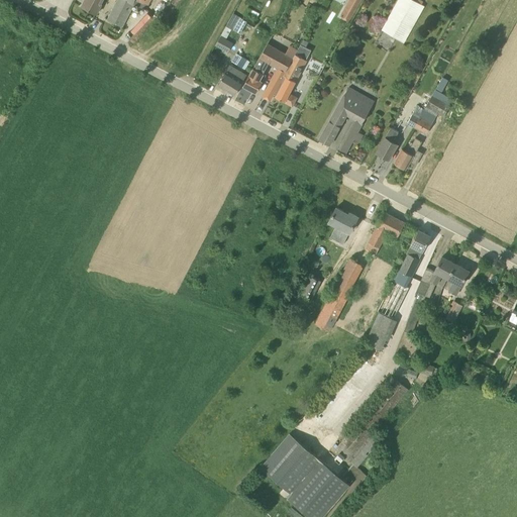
[(85,0),(82,7),(97,14),(103,0),(85,0)]
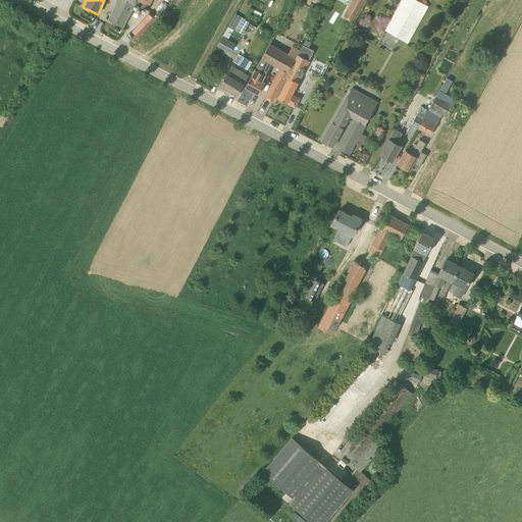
[(136,4),(147,10),(151,0),(118,0),(109,20),(123,28),(136,4)]
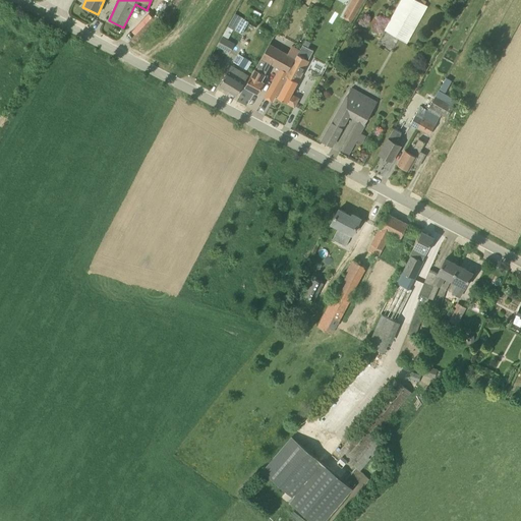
[(351,0),(348,7),(357,12),(363,0),(351,0)]
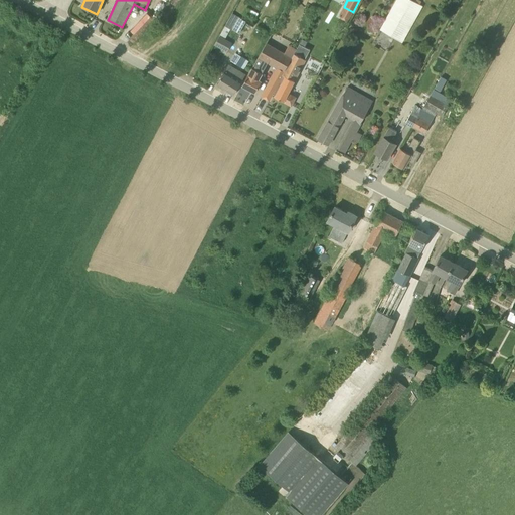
[(396,0),(381,30),(402,41),(422,6),(419,5),(421,2),(418,0),(396,0)]
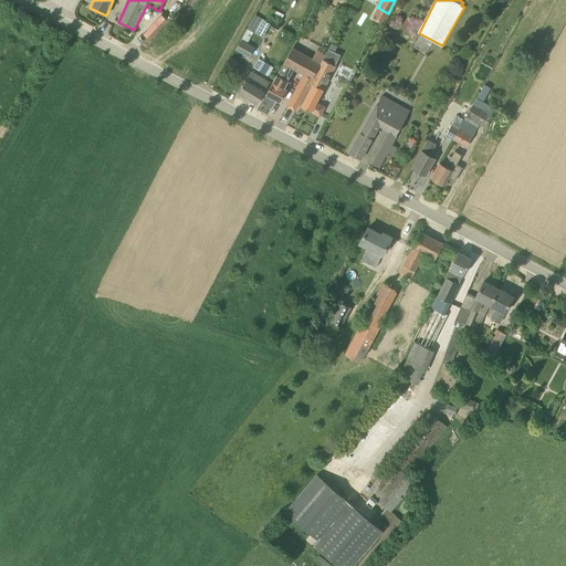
[(263,20),(257,33),(263,38),(271,24),(263,20)]
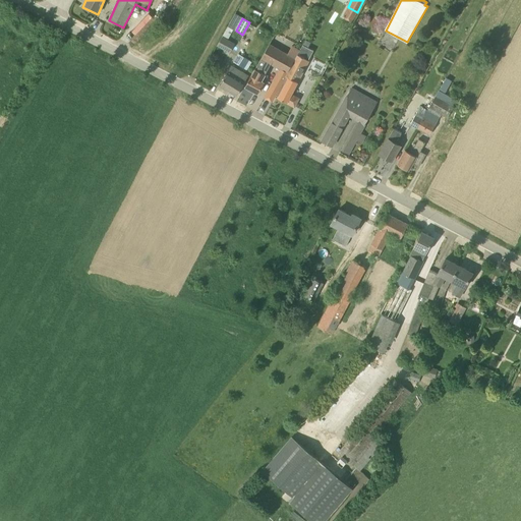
[(236,43),(222,36),(217,46),(230,53),(236,43)]
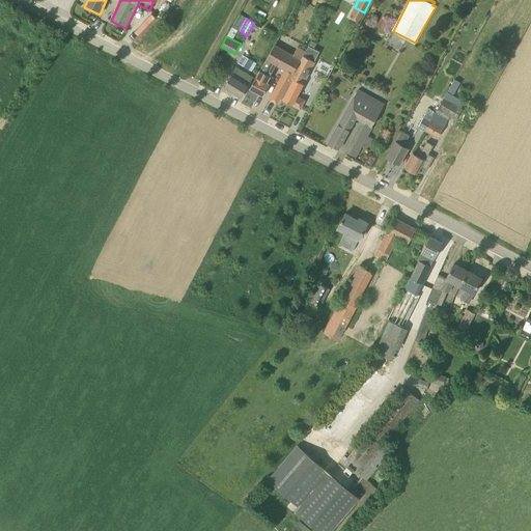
[(285,89),(306,52),(299,48),(280,36),(250,88),(263,95),(270,84),(267,82),(276,64),(286,70),(270,99),(278,103),(283,93),(285,89)]
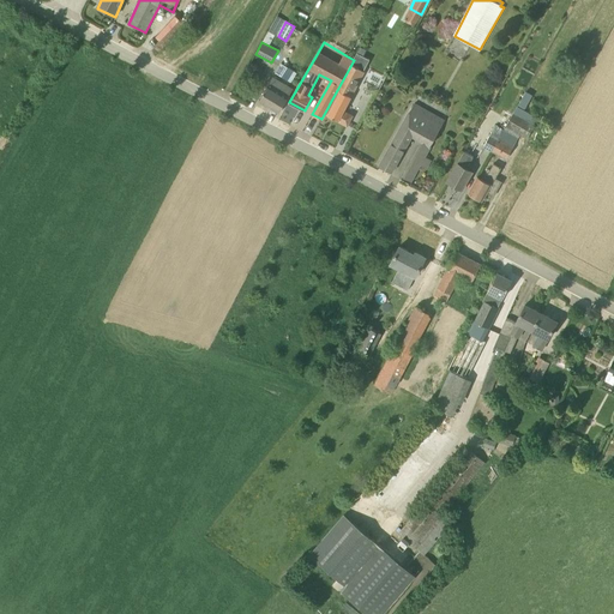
[(371,60),(357,53),(354,60),(330,103),(335,104),(329,115),(348,126),(353,116),(343,112),(356,86),(363,71),(371,60)]
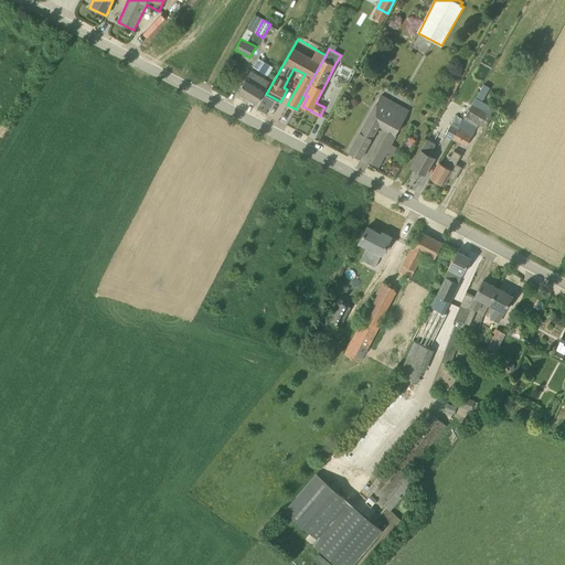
[(258,59),(253,67),(258,71),(264,62),(258,59)]
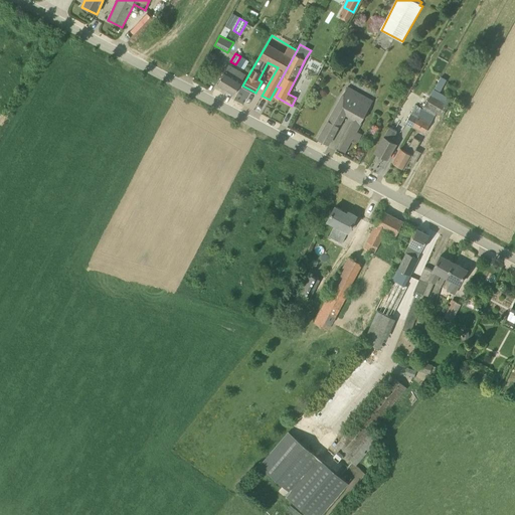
[(234,95),(246,75),(229,65),(217,84),(234,95)]
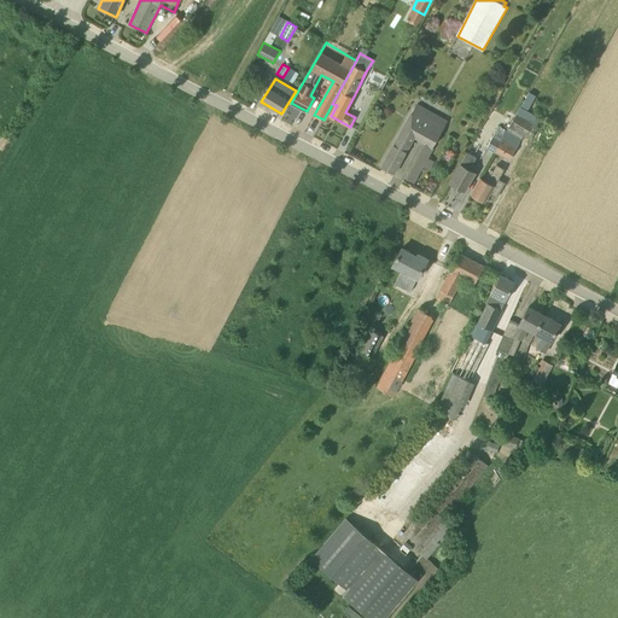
[(528,110),(536,97),(529,92),(520,106),(528,110)]
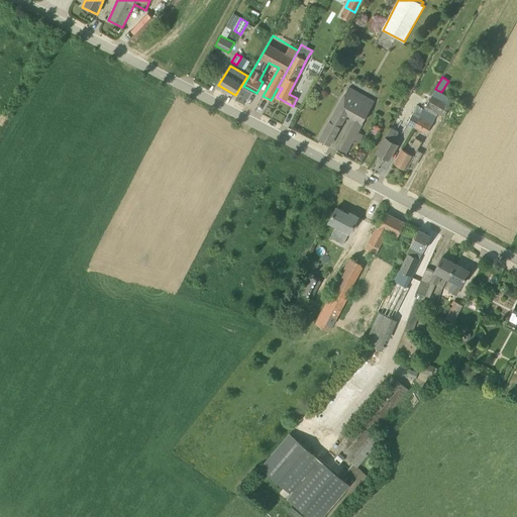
[(374,101),(347,87),(320,139),(330,144),(345,114),(356,119),(340,149),(339,148),(339,149),(346,152),(353,138),(358,141),(363,134),(357,131),(374,101)]
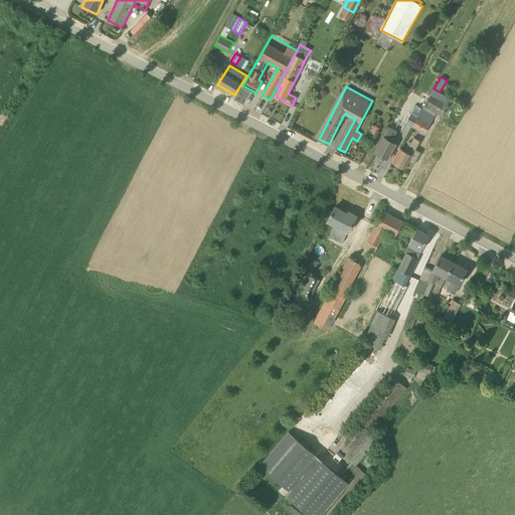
[(422,110),(435,117),(437,114),(442,117),(452,100),(434,90),(421,110),(422,110)]
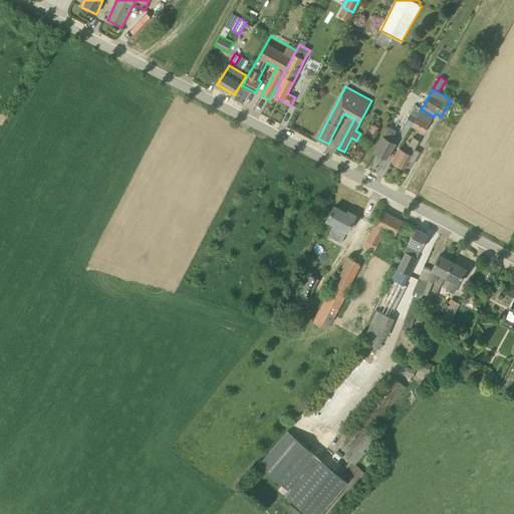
[(412,126),(421,109),(415,105),(405,122),(412,126)]
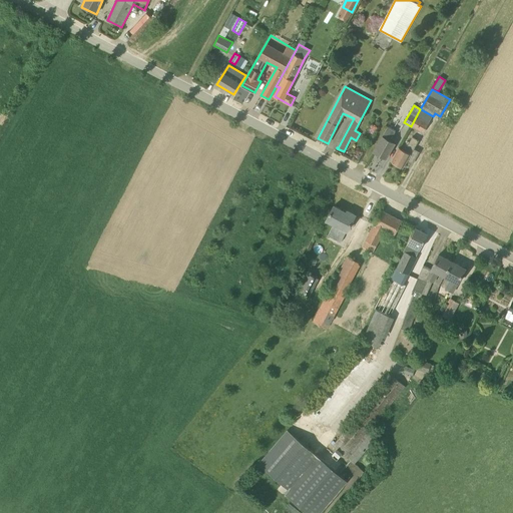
[(423,133),(433,116),(421,109),(420,109),(411,126),(423,133)]
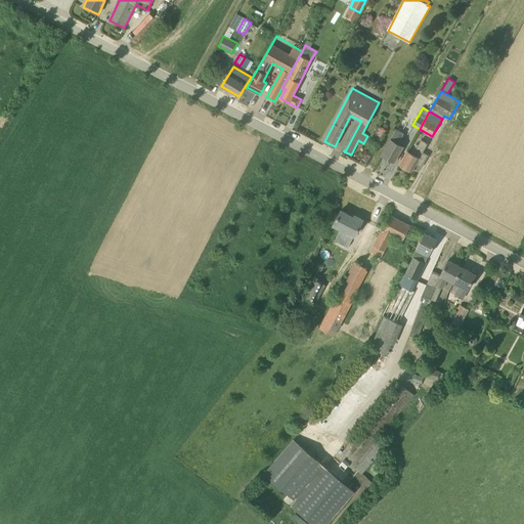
[(394,162),(402,147),(398,144),(404,134),(396,130),(382,156),(394,162)]
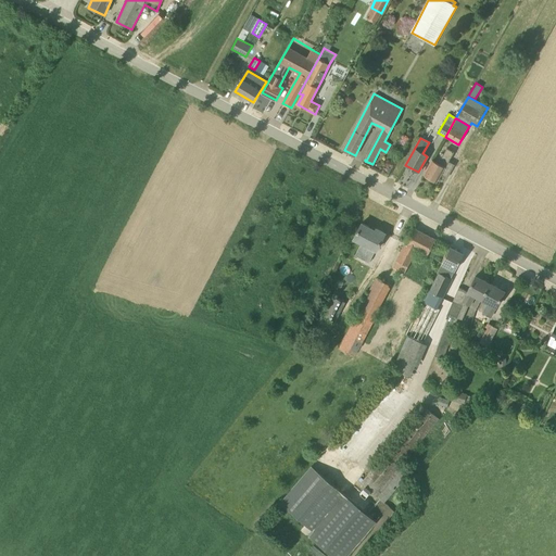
[(445,167),(454,153),(447,149),(439,164),(432,160),(424,175),(437,182),(441,175),(446,178),(451,171),(445,167)]
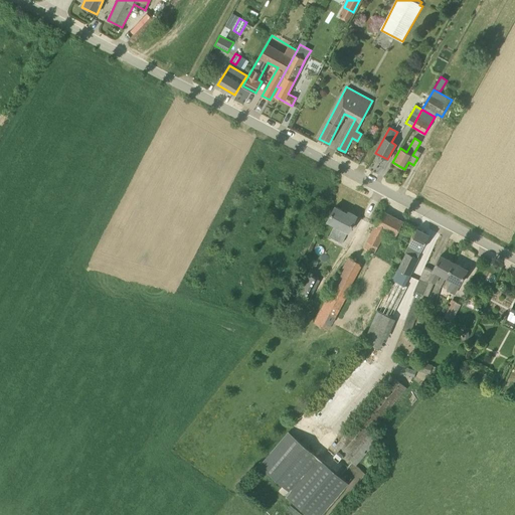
[(327,221),(340,227),(334,239),(342,243),(348,232),(356,216),(348,212),(348,213),(335,207),(327,221)]
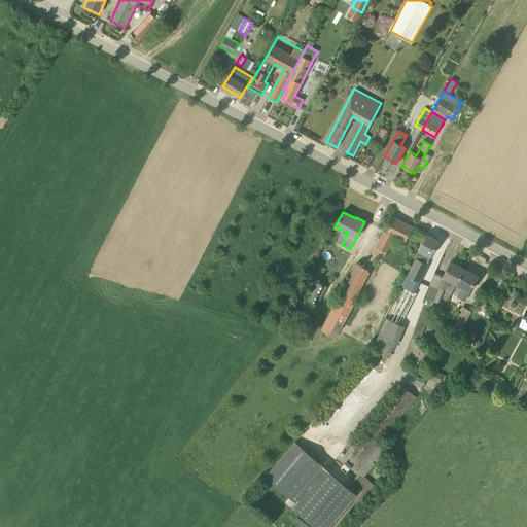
[(392,216),(376,247),(387,252),(395,237),(406,242),(413,226),(392,216)]
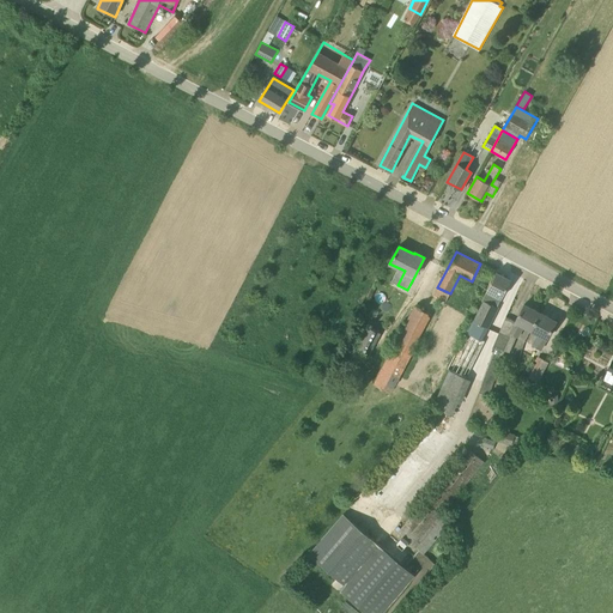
[(496,272),(487,290),(472,320),(474,321),(487,328),(498,308),(497,307),(511,279),(496,272)]
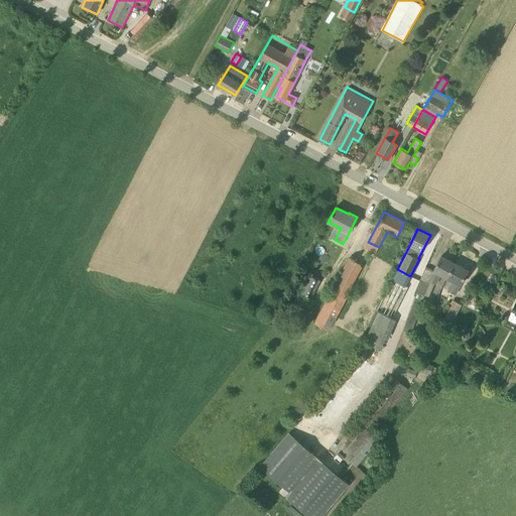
[(379,247),(368,242),(365,248),(376,254),(379,247)]
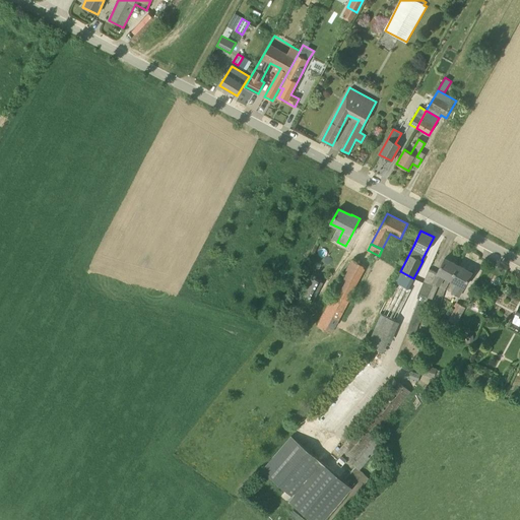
[(444,276),(450,280),(458,265),(445,258),(437,273),(429,269),(423,282),(418,294),(429,298),(434,284),(439,286),(444,276)]
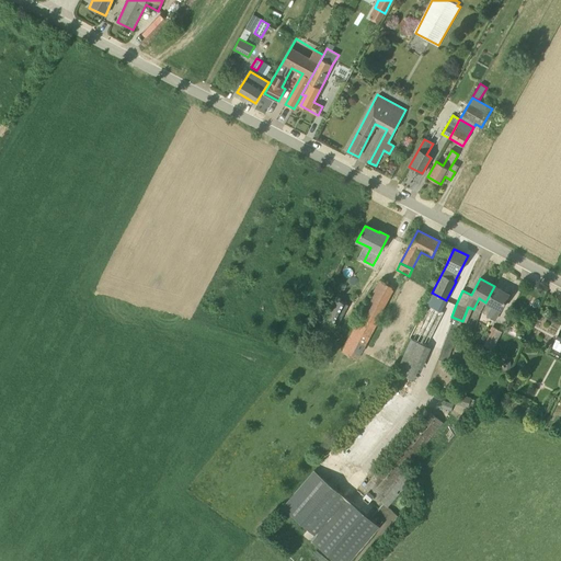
[(374,279),(342,354),(358,361),(390,286),(374,279)]
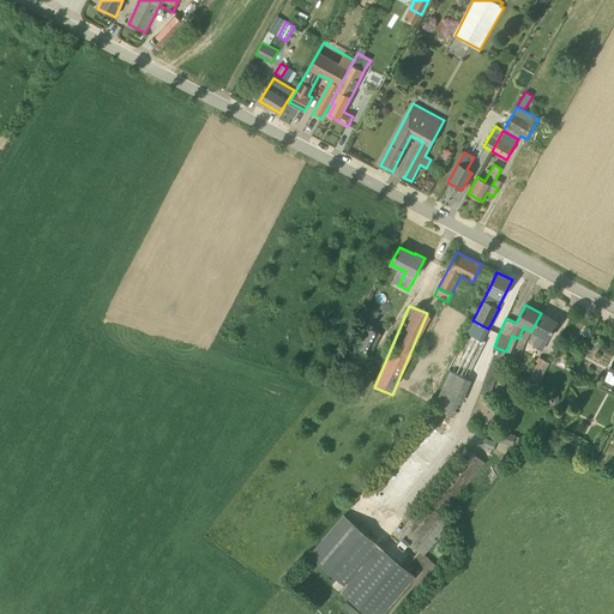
[(557,321),(541,313),(531,331),(540,335),(534,347),(541,350),(548,339),(557,321)]
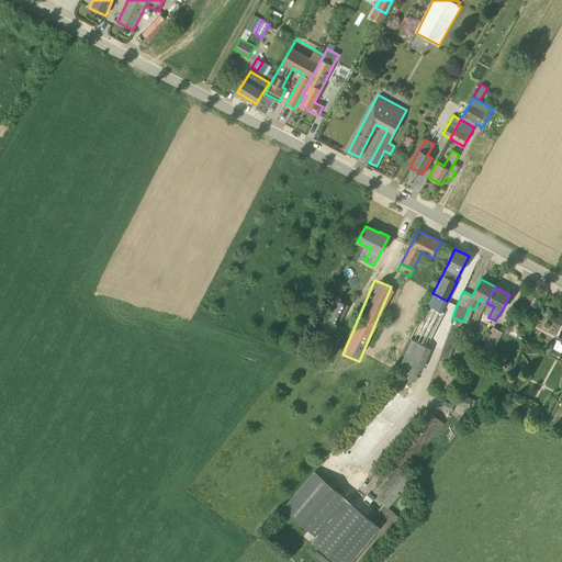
[(339,301),(328,322),(334,325),(335,324),(338,326),(348,306),(345,304),(339,301)]
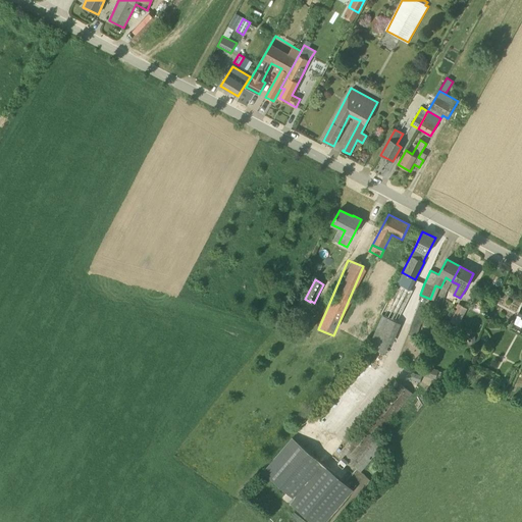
[(398,321),(413,291),(399,283),(382,315),(398,321)]
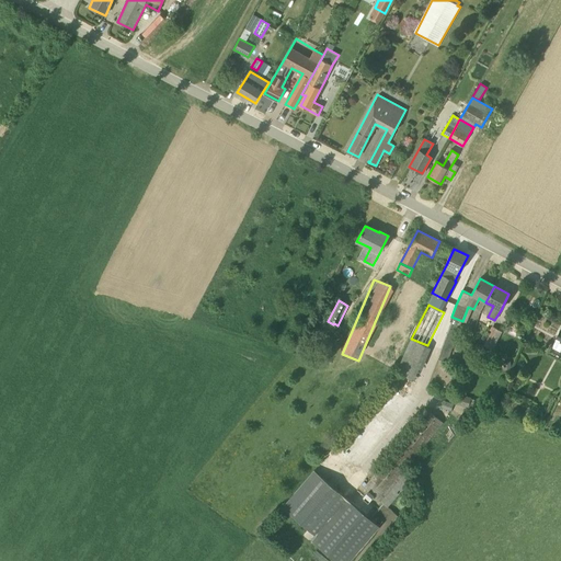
[(478,342),(472,352),(484,357),(490,348),(493,351),(503,331),(492,325),(483,345),(478,342)]
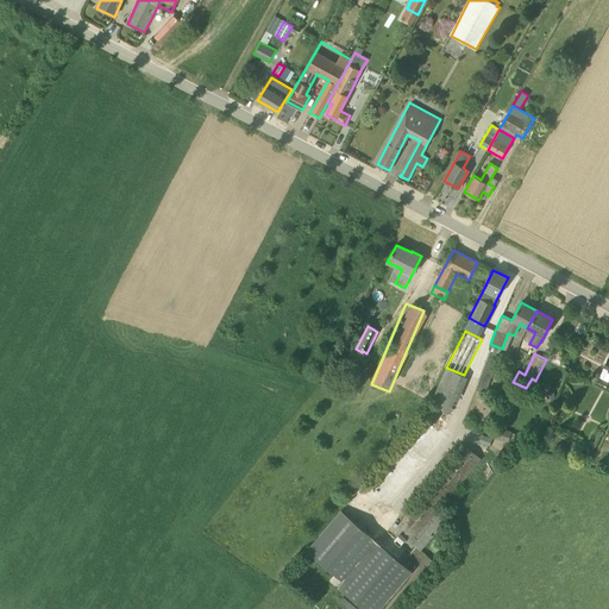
[(497,360),(489,357),(476,390),(485,394),(497,360)]
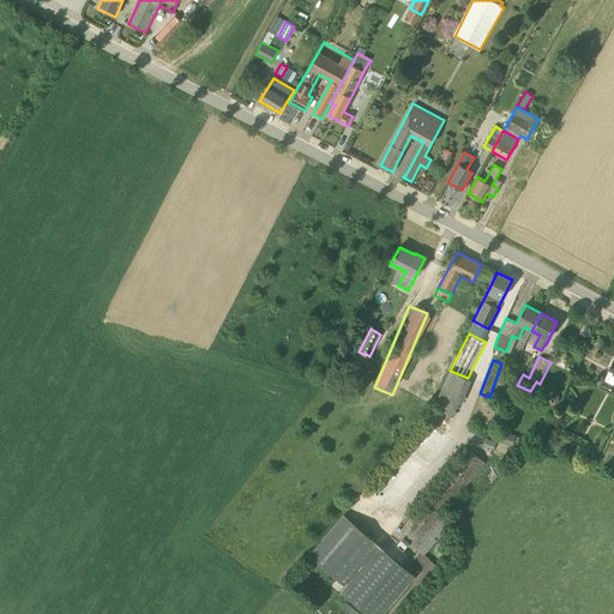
[(516,435),(498,431),(494,440),(513,446),(516,435)]
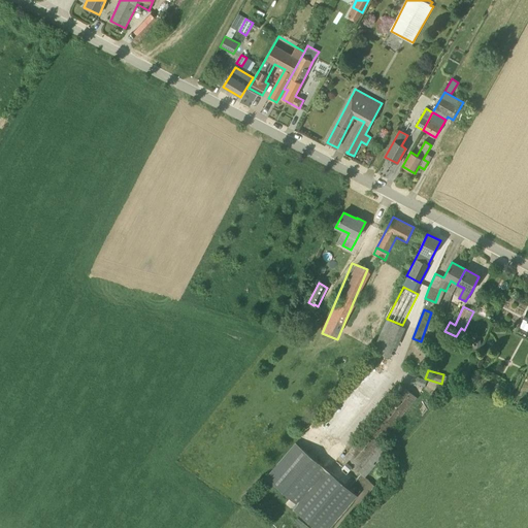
[(418,377),(415,384),(424,387),(427,382),(418,377)]
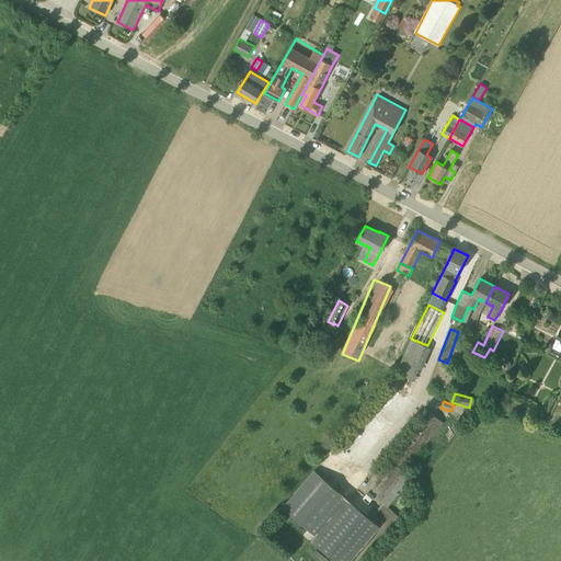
[(428,411),(367,484),(364,482),(361,485),(387,507),(411,480),(402,472),(443,423),(428,411)]
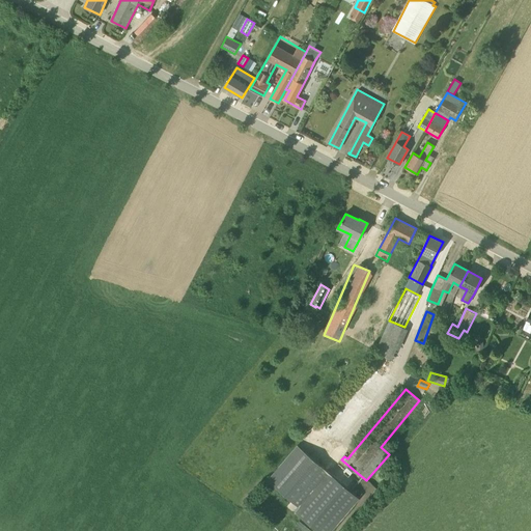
[(336,436),(365,401),(353,391),(324,425),(336,436)]
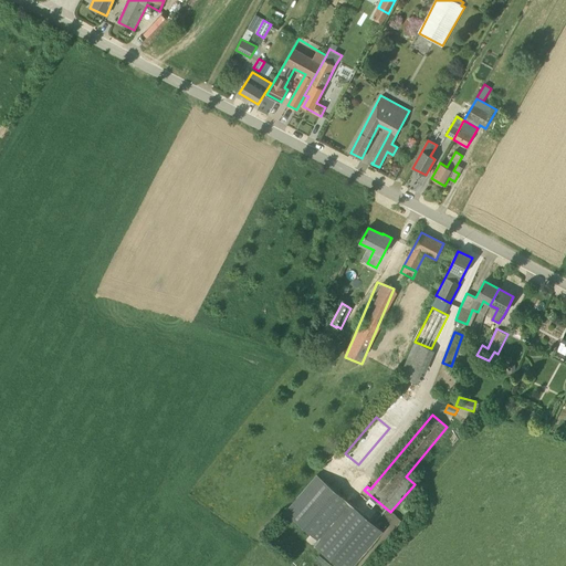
[(349,502),(317,474),(316,474),(284,512),(317,541),(349,502)]
